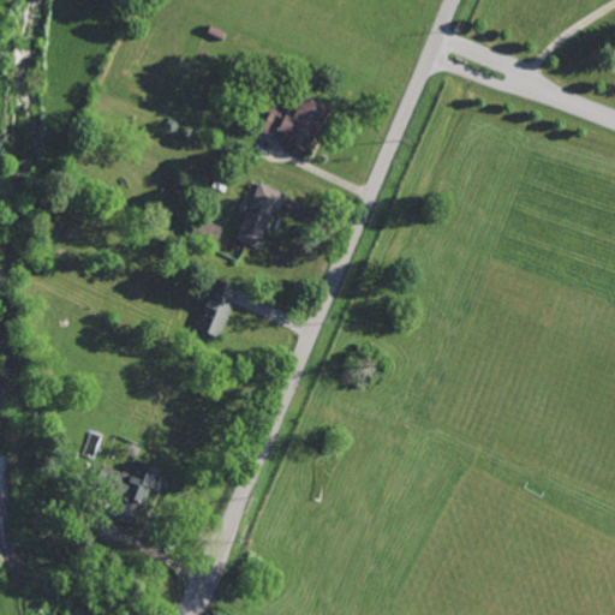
[(306,149),(286,139),(285,143),(260,131),(272,106),(284,112),(285,111),(292,114),(303,91),(328,103),(306,149)]
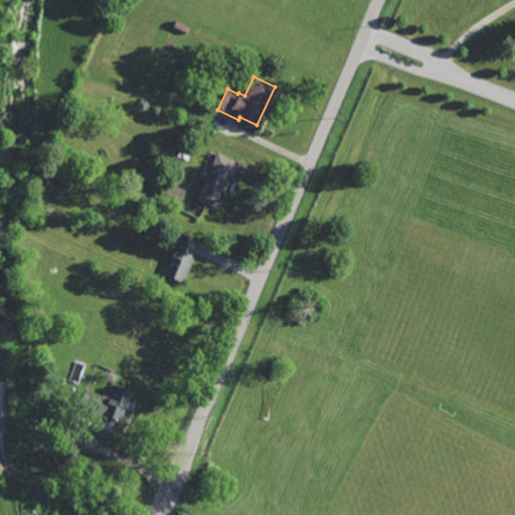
[(232,176),(228,174),(215,206),(197,198),(217,151),(239,160),(232,176)]
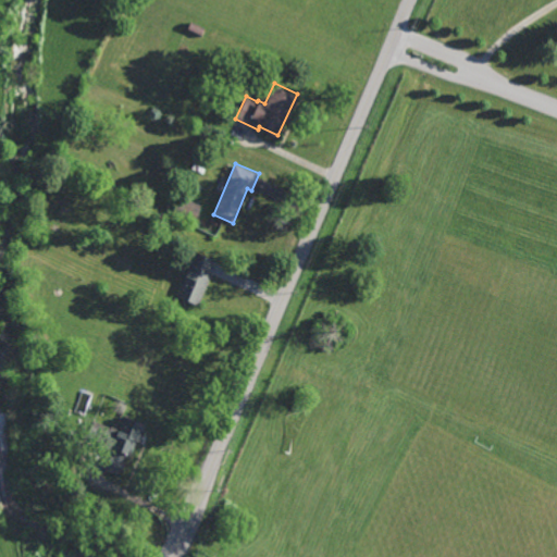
[(194,224),(171,214),(180,195),(201,205),(194,224)]
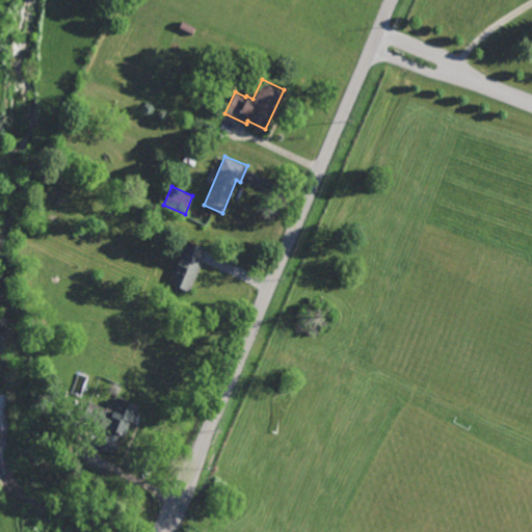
[(188,292),(168,283),(187,239),(204,247),(200,259),(202,261),(188,292)]
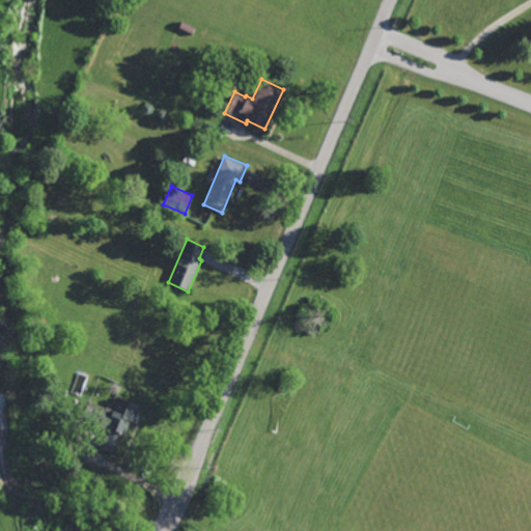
[(31,334),(28,319),(44,316),(47,330),(31,334)]
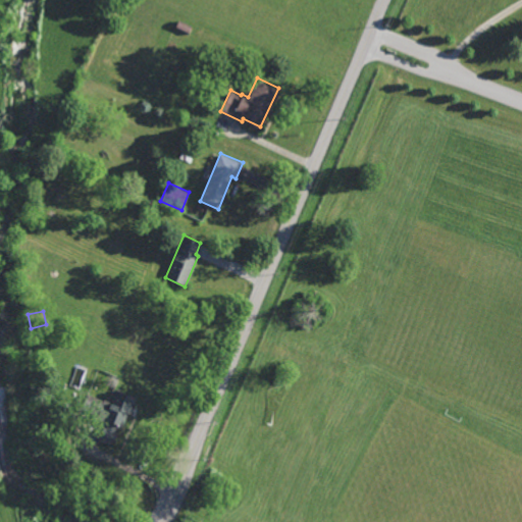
[(129,414),(126,413),(121,426),(117,425),(114,432),(116,432),(110,448),(95,441),(102,426),(104,427),(107,420),(103,418),(102,420),(95,417),(96,415),(81,408),(86,394),(103,401),(104,400),(110,402),(115,389),(137,398),(129,414)]
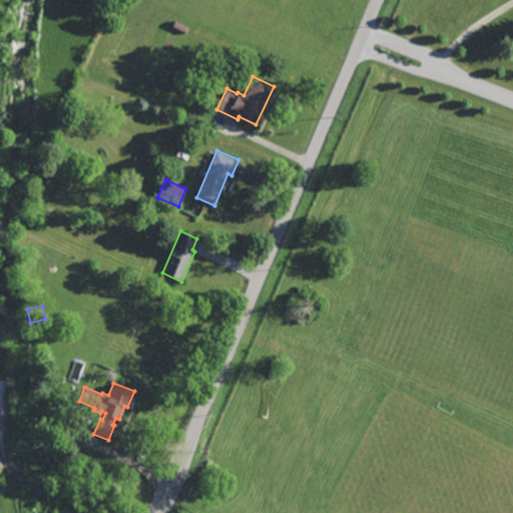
All buildings are outlined.
